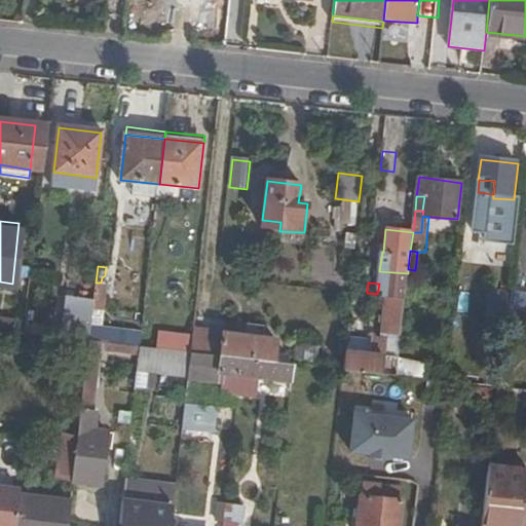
[(379,284),(377,294),(385,295),(406,297),(407,286),(379,284)]
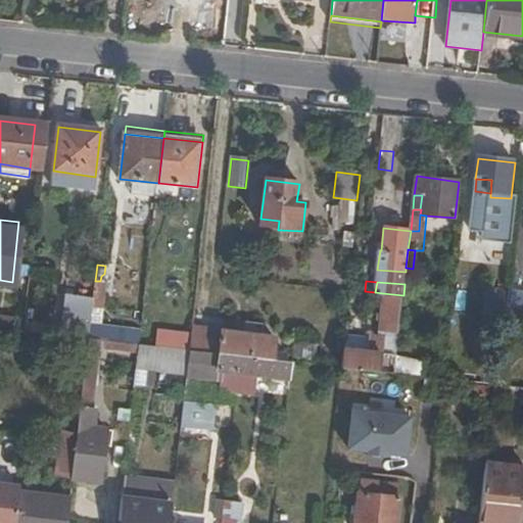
[(92,305),(106,307),(108,286),(94,284),(93,297),(92,305)]
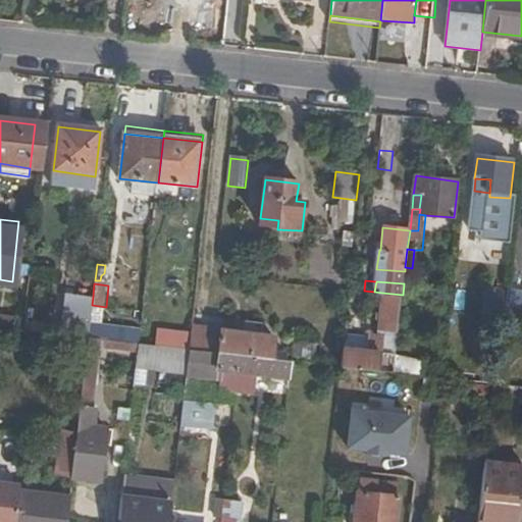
[(521,291),(506,289),(503,319),(521,321),(521,291)]
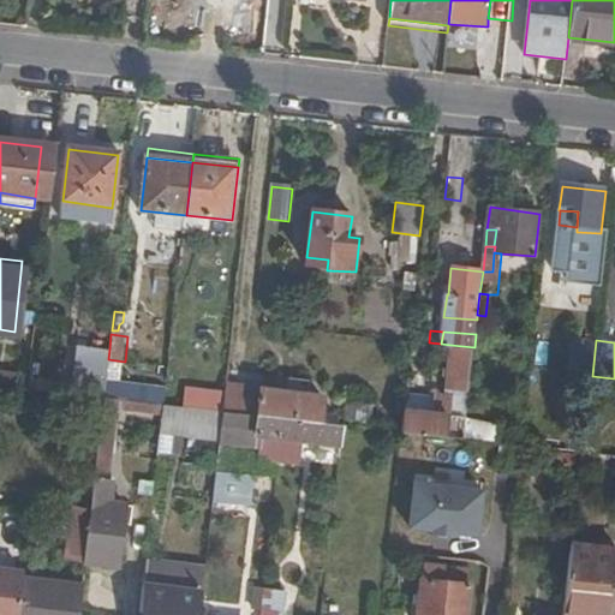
[(471,380),(475,347),(451,345),(447,377),(471,380)]
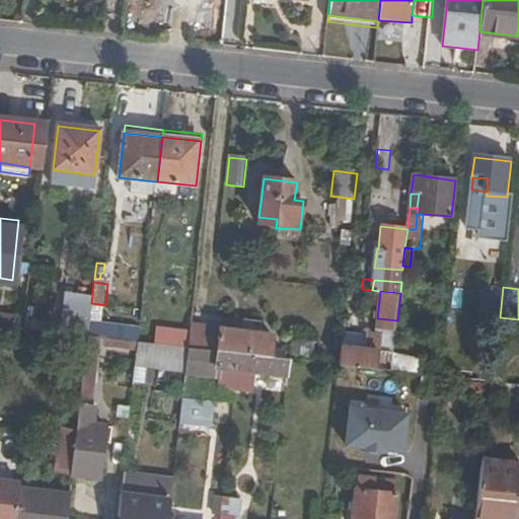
[(87,336),(91,303),(92,295),(77,294),(75,317),(61,316),(59,332),(87,336)]
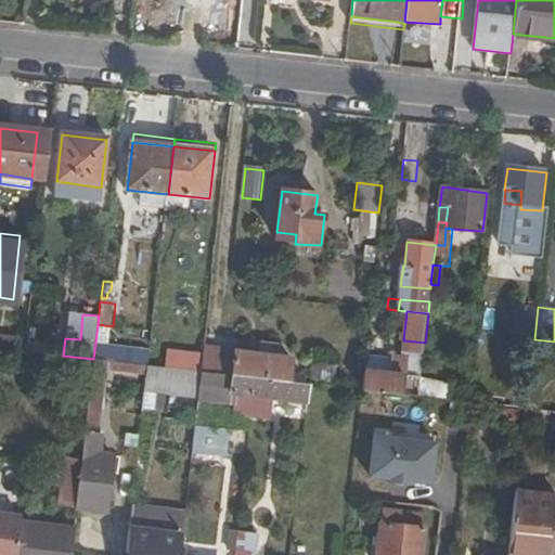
[(108,361),(147,365),(150,350),(111,345),(113,326),(98,324),(93,359),(94,359),(108,361)]
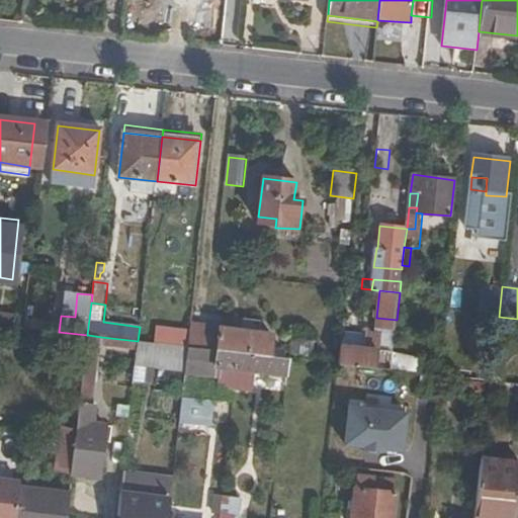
[(395,339),(397,320),(376,318),(374,336),(395,339)]
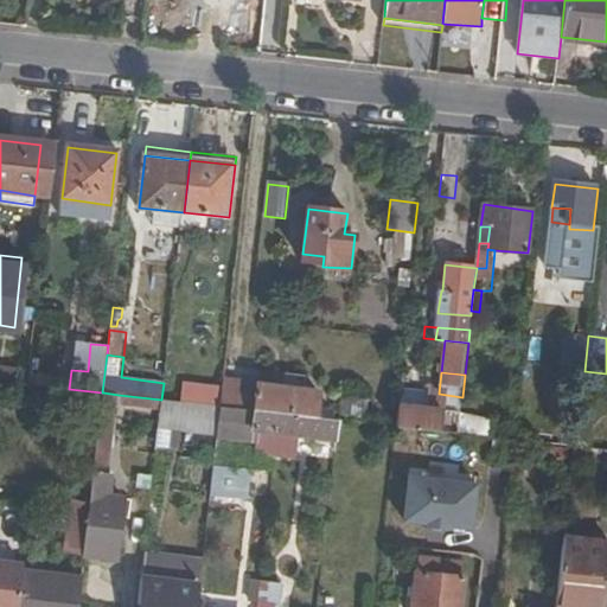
[(222,407),(318,417),(321,391),(306,390),(307,376),(286,375),(283,387),(257,385),(257,389),(232,387),(232,383),(224,382),(224,387),(222,407)]
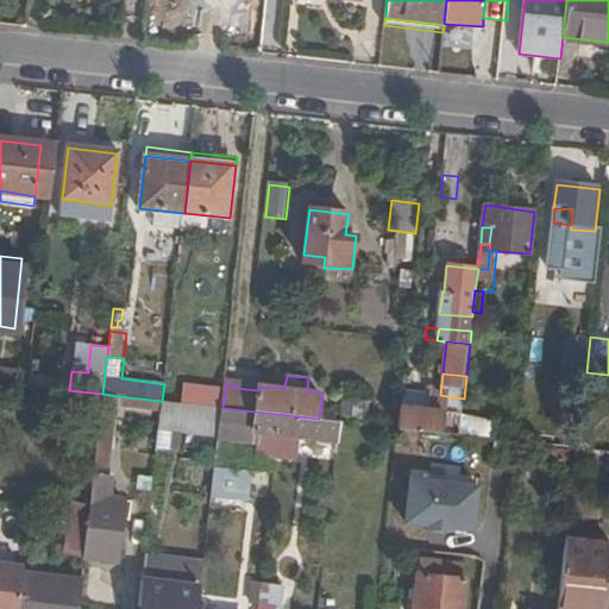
[(187,384),(184,403),(223,408),(225,388),(187,384)]
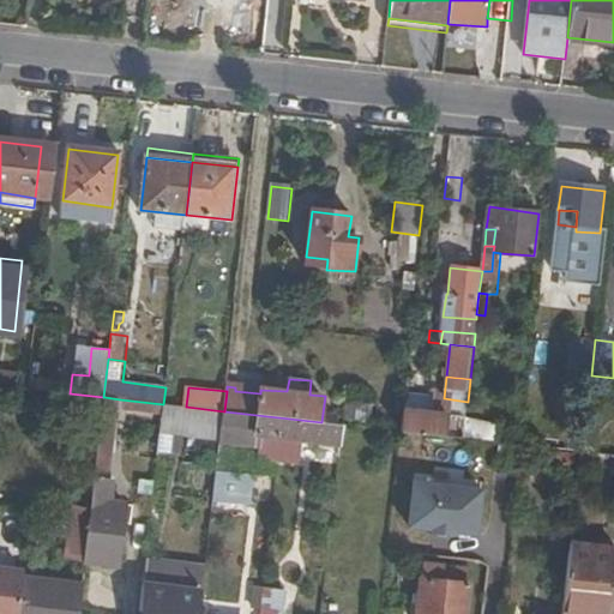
[(119,415),(120,399),(104,397),(102,417),(98,450),(98,453),(95,485),(109,486),(119,415)]
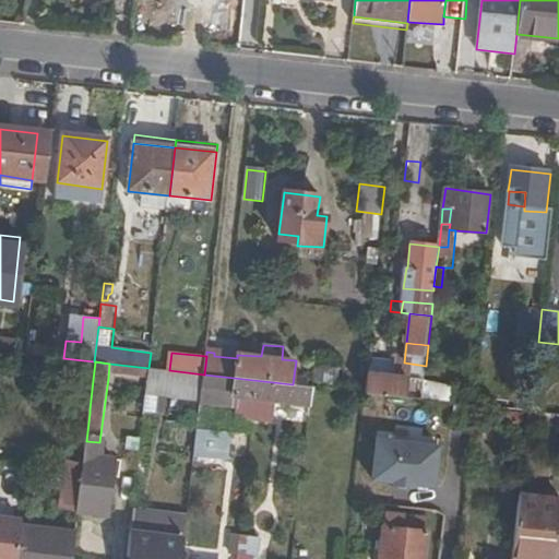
[(108,378),(147,382),(149,368),(109,364),(108,378)]
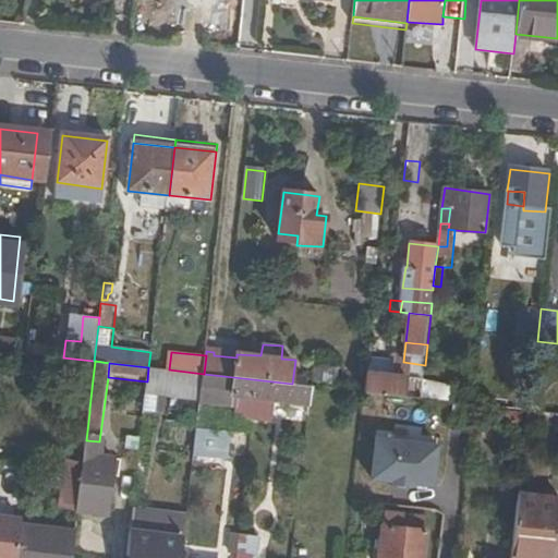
[(395,367),(393,376),(402,377),(403,368),(395,367)]
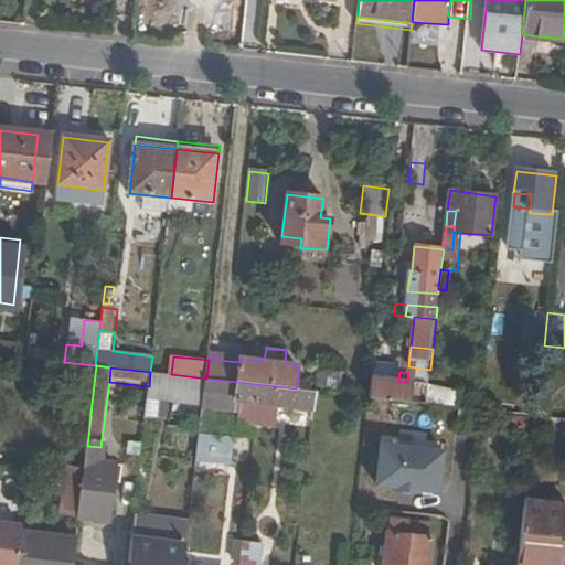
[(315,409),(317,391),(296,388),(206,379),(204,396),(211,397),(315,409)]
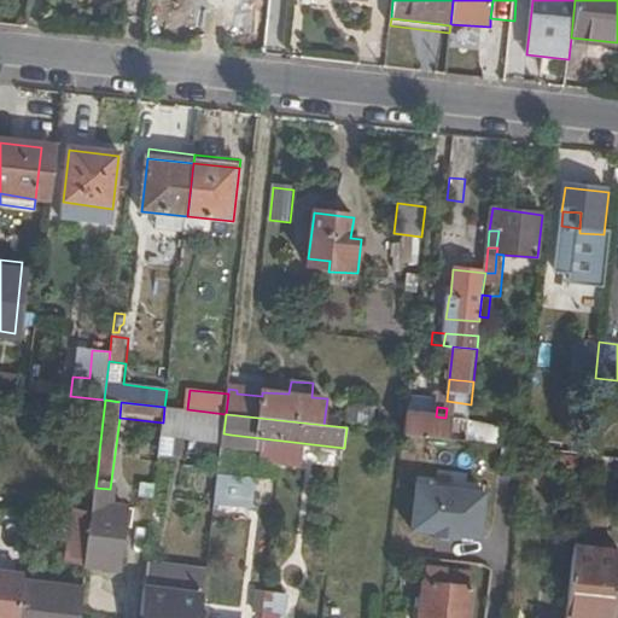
[(436,417),(409,414),(407,435),(466,442),(468,420),(445,418),(436,417)]
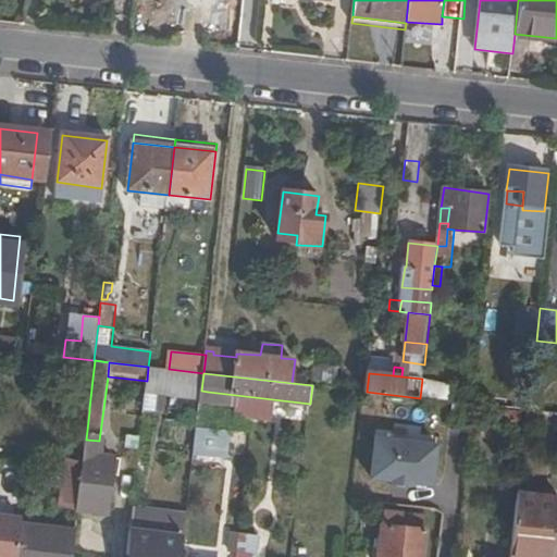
[(74,406),(89,408),(93,379),(76,376),(74,406)]
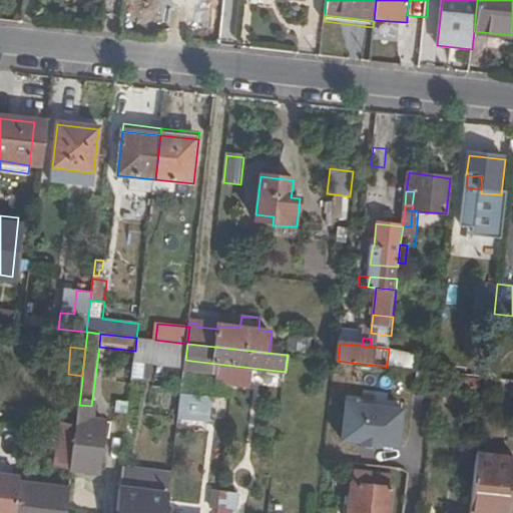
[(193,371),(190,370),(184,370),(182,395),(191,396),(193,371)]
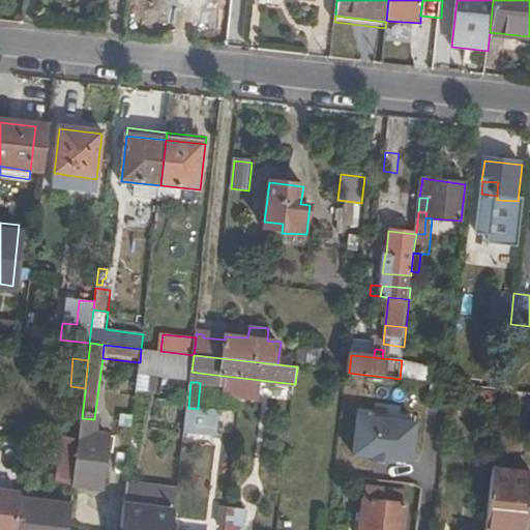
[(185,434),(199,436),(202,409),(198,409),(188,408),(185,434)]
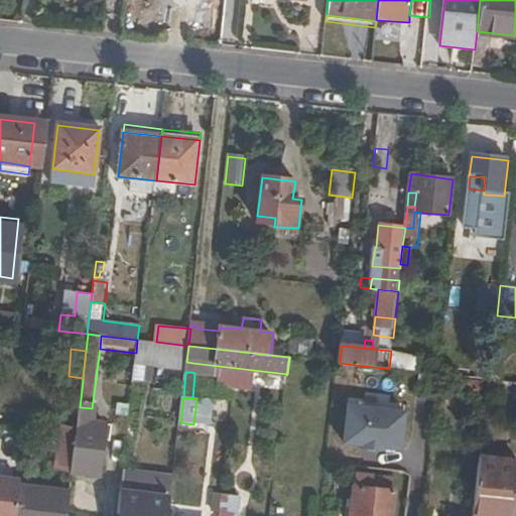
[(402,408),(346,403),(342,441),(398,447),(402,408)]
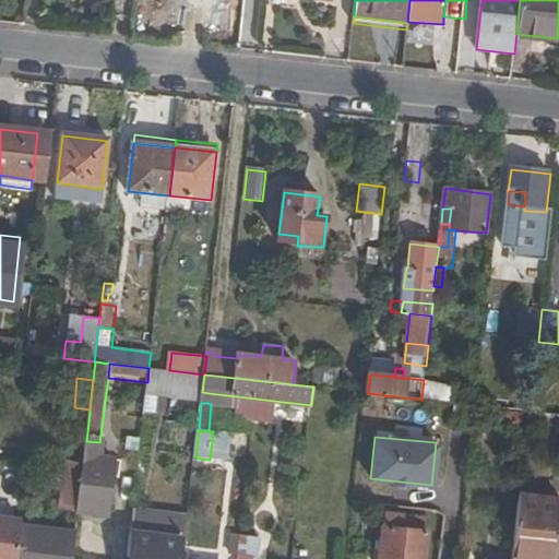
[(97,466),(99,442),(86,441),(83,465),(79,511),(78,520),(107,524),(114,467),(97,466)]
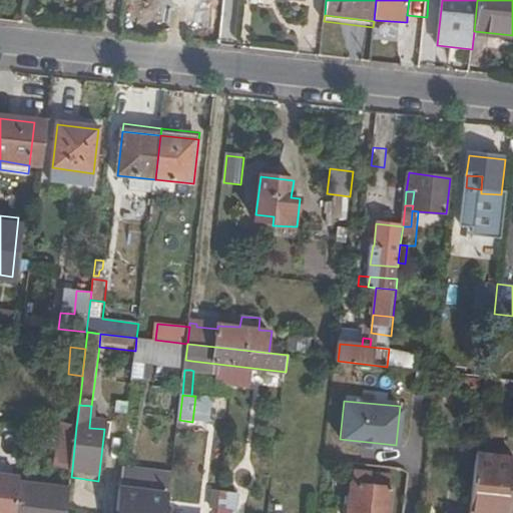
[(72,469),(76,427),(62,426),(56,468),(72,469)]
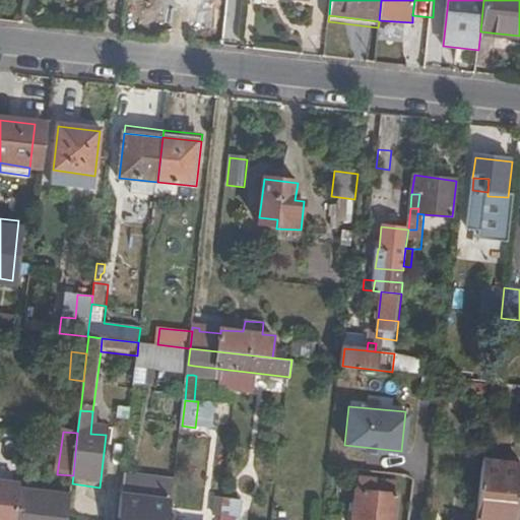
[(517,519),(519,495),(519,463),(486,460),(479,519),(517,519)]
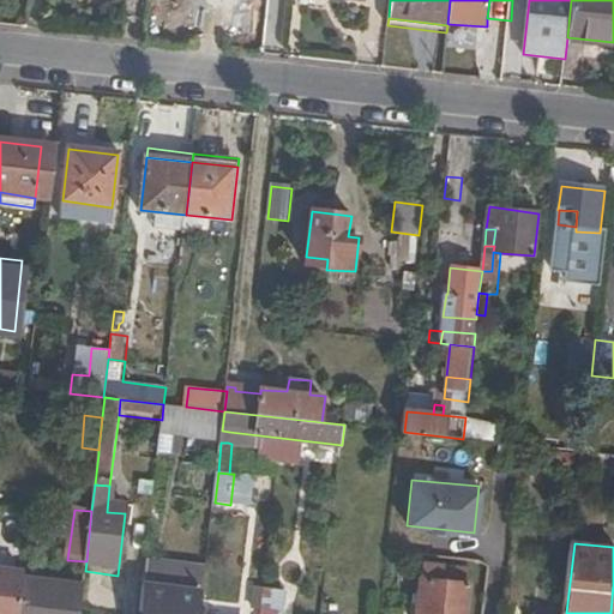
[(145,582),(204,588),(206,569),(146,561),(145,582)]
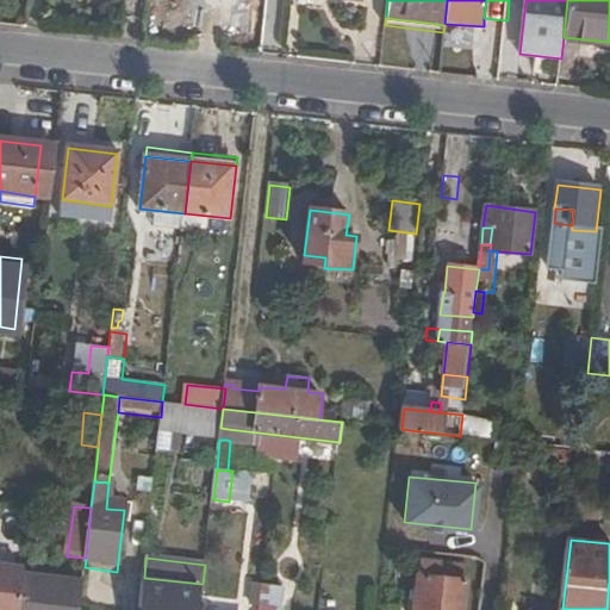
[(0,565),(0,609),(19,609),(24,578),(25,568),(0,565)]
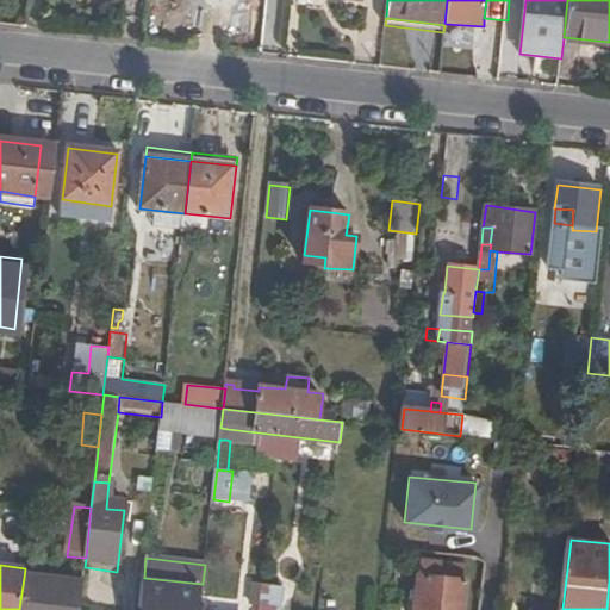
[(465,609),(468,579),(422,574),(416,609),(465,609)]
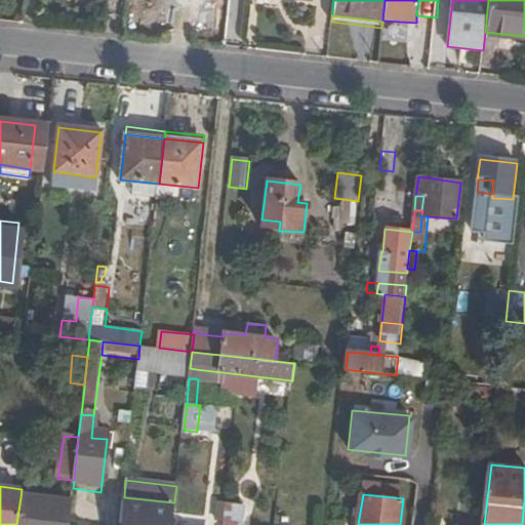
[(68,524),(71,503),(21,497),(16,524),(68,524)]
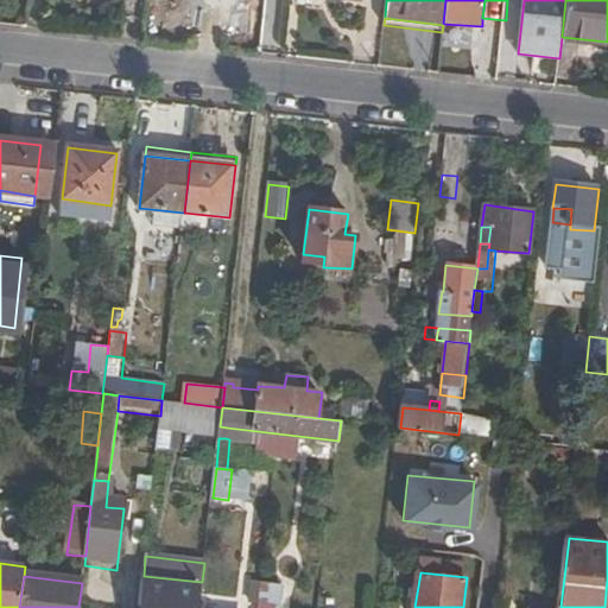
[(144,576),(140,605),(144,605),(143,607),(198,607),(202,582),(144,576)]
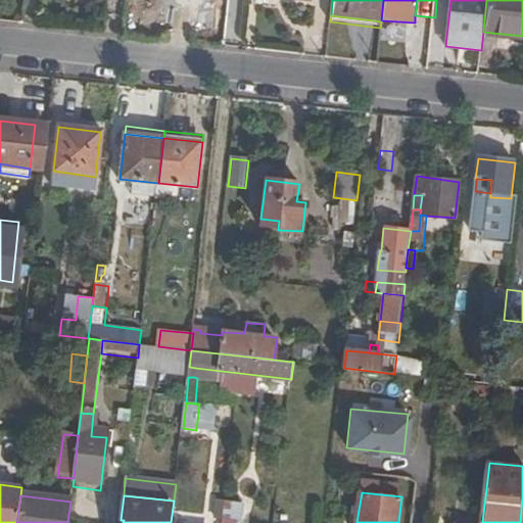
[(223,522),(224,513),(210,512),(208,522),(223,522)]
